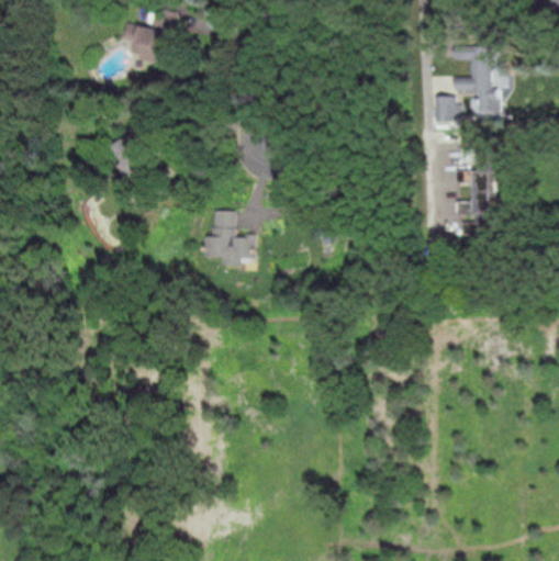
[(454,32),(444,13),(461,3),(471,22),(454,32)]
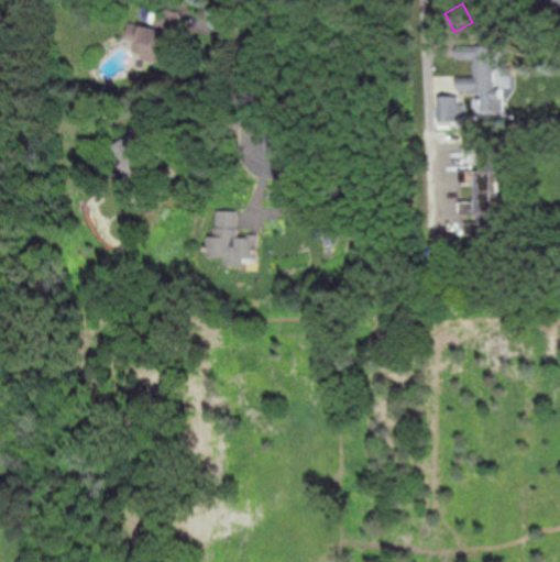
[(153,29),(128,24),(124,40),(133,42),(130,53),(140,55),(139,62),(171,68),(177,33),(175,33),(178,13),(156,9),(153,29)]
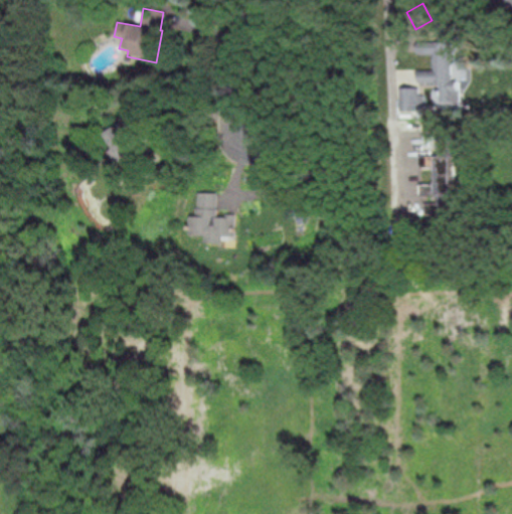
[(415,42),(438,41),(438,23),(456,23),(456,44),(450,44),(451,62),(433,62),(433,54),(415,54),(415,42)]
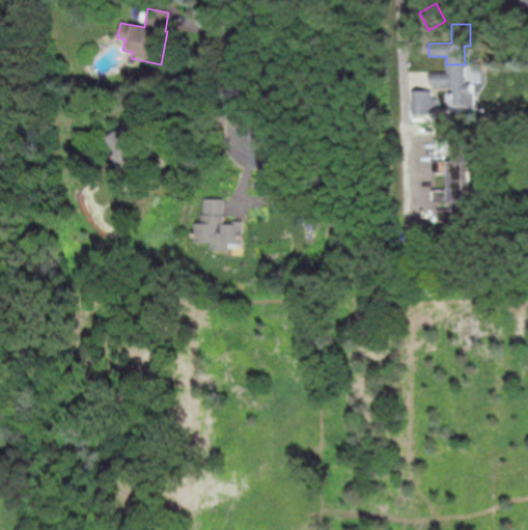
[(428,86),(451,86),(451,106),(470,106),(470,83),(465,83),(465,64),(446,64),(446,74),(428,74),(428,86)]
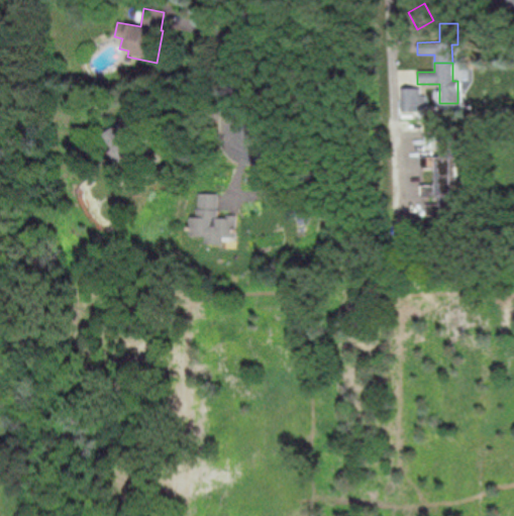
[(418,90),(398,90),(398,113),(419,112),(418,107),(423,106),(422,96),(419,96),(418,90)]
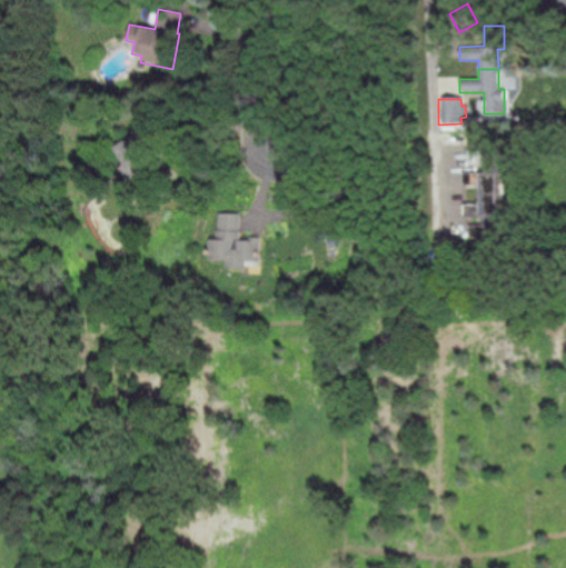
[(123,165),(112,149),(131,136),(142,151),(148,148),(165,172),(135,192),(118,169),(123,165)]
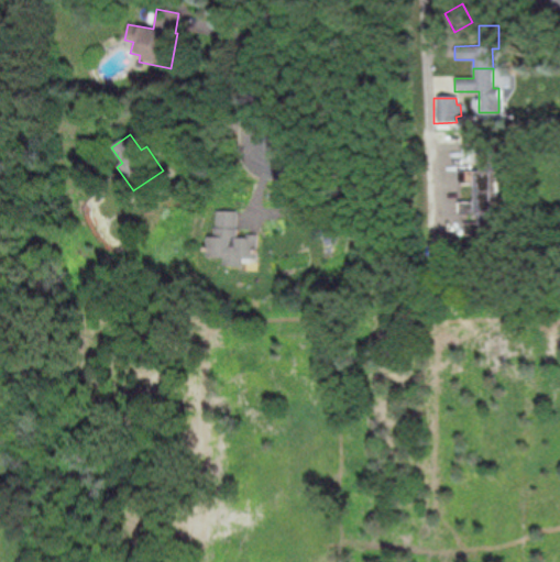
[(461,162),(475,162),(475,165),(480,165),(480,171),(492,171),(498,171),(498,150),(461,150),(461,162)]
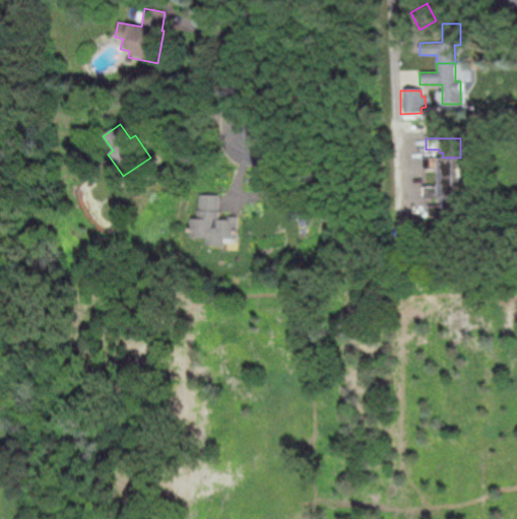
[(421,170),(433,170),(433,172),(438,172),(438,178),(454,178),(454,157),(443,157),(421,158),(421,170)]
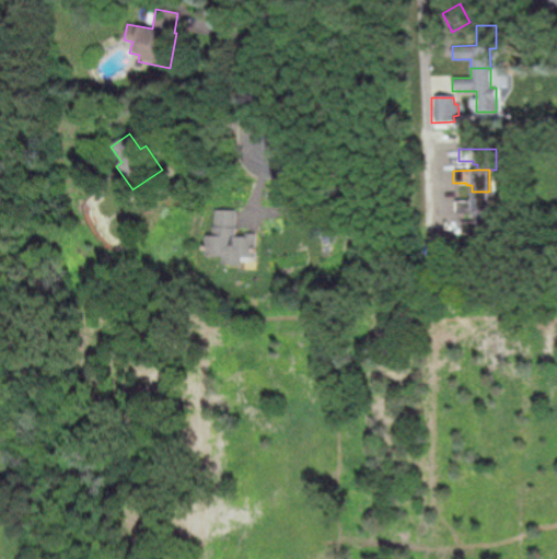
[(453,201),(466,201),(466,198),(472,198),(472,191),(489,191),(489,212),(478,213),(453,213),(453,201)]
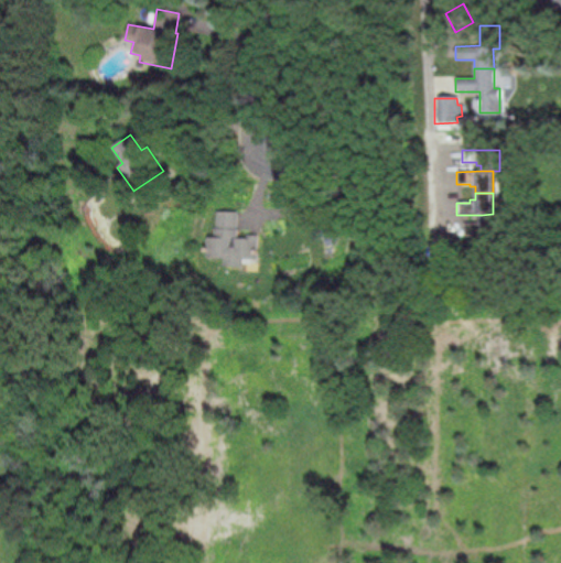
[(205,238),(204,258),(222,259),(222,267),(239,267),(239,260),(256,260),(257,236),(245,235),(245,239),(236,238),(236,229),(234,229),(235,213),(214,212),(214,228),(212,228),(212,238),(205,238)]
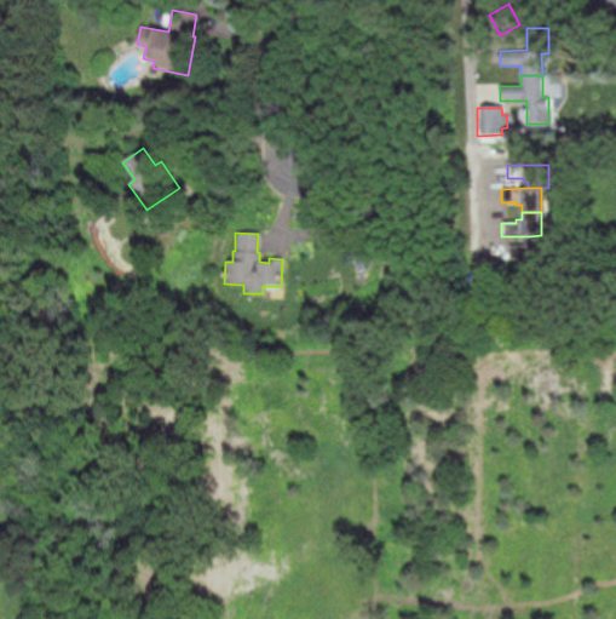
[(508,246),(523,246),(523,244),(529,244),(529,236),(541,235),(548,235),(548,259),(508,259),(508,246)]
